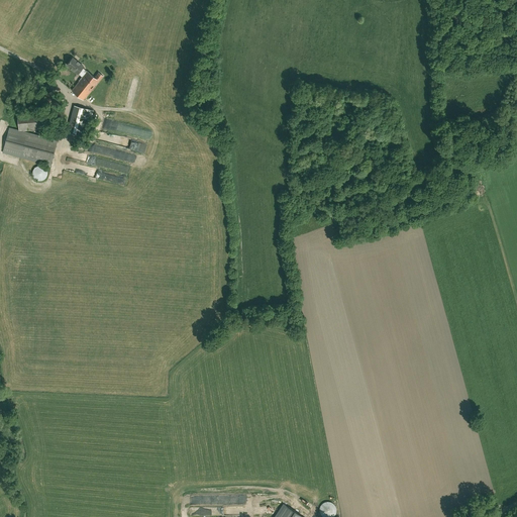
[(67,65),(78,74),(79,73),(83,77),(72,90),(84,100),(103,76),(99,72),(94,77),(83,68),(84,66),(73,58),(67,65)]
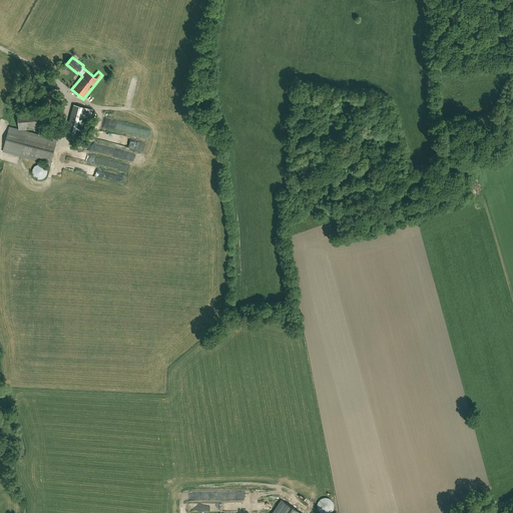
[(74,104),(67,130),(80,134),(87,108),(74,104)]
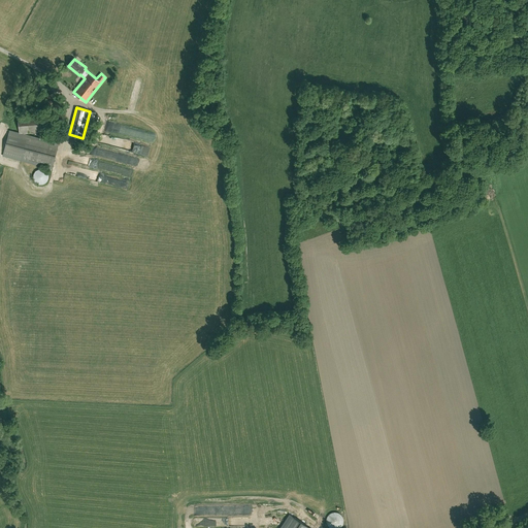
[(18,116),(19,121),(20,132),(24,133),(41,131),(40,119),(39,113),(18,116)]
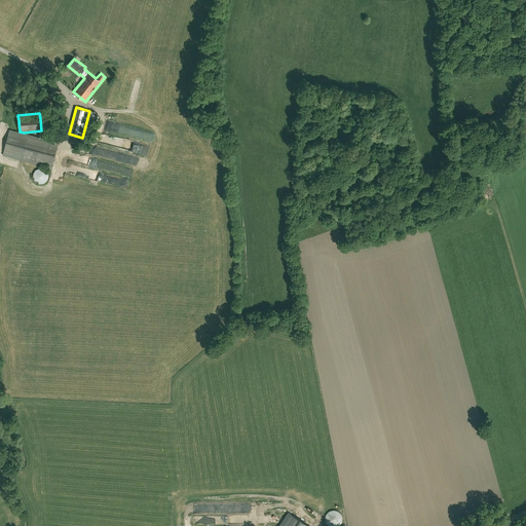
[(28,135),(9,129),(3,155),(21,159),(51,167),(64,120),(57,118),(51,137),(52,137),(51,141),(28,135)]
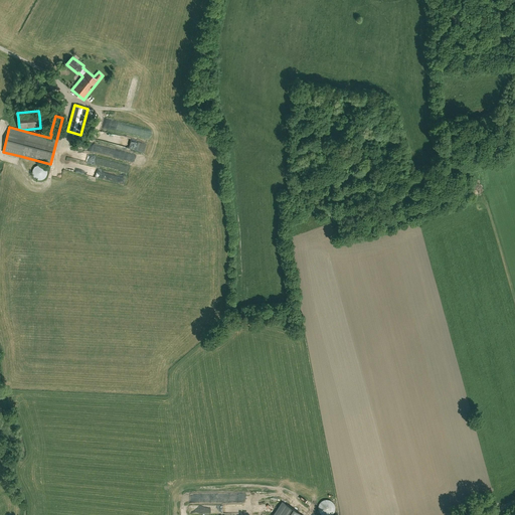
[(47,174),(47,173),(47,172),(47,170),(46,169),(45,167),(44,166),(43,165),(41,165),(40,165),(38,165),(37,165),(36,165),(35,166),(34,167),(33,169),(33,170),(32,171),(32,173),(32,175),(33,176),(34,177),(35,179),(36,179),(37,180),(39,180),(41,180),(42,180),(44,179),(44,178),(46,177),(46,176),(47,174)]
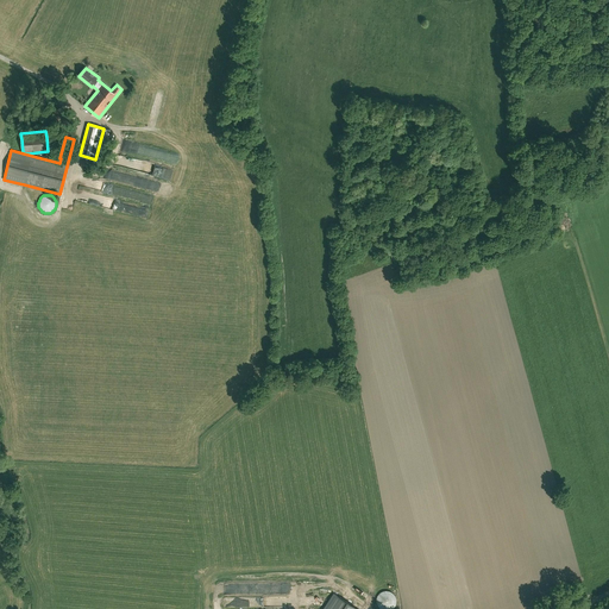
[(396,604),(396,602),(396,600),(396,597),(395,595),(393,592),(391,591),(390,591),(388,590),(387,590),(384,590),(383,591),(381,592),(378,594),(377,596),(377,598),(376,600),(376,601),(377,603),(377,606),(378,607),(380,608),(381,608),(390,608),(393,608),(395,606),(396,604)]
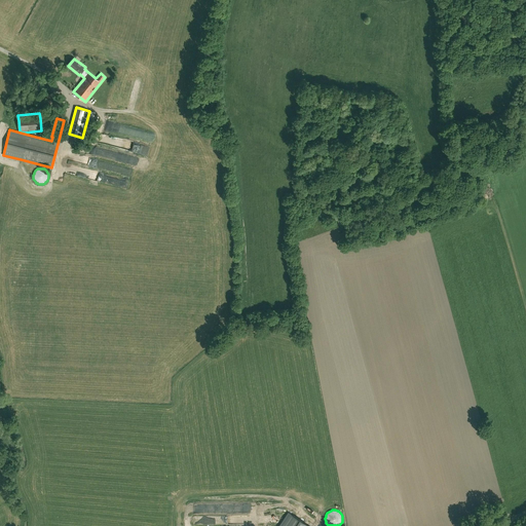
[(308,525),(289,513),(279,525),(308,525)]
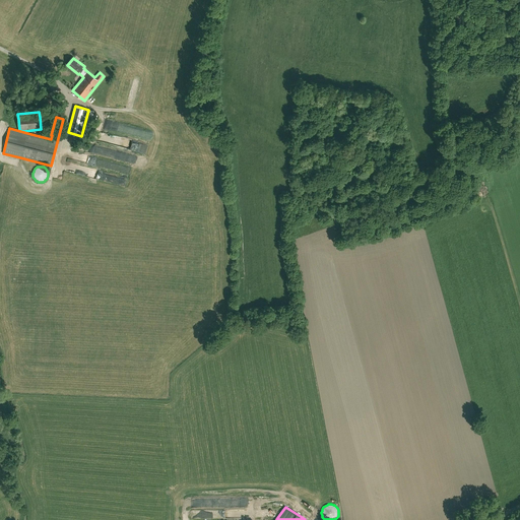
All buildings are outlined.
